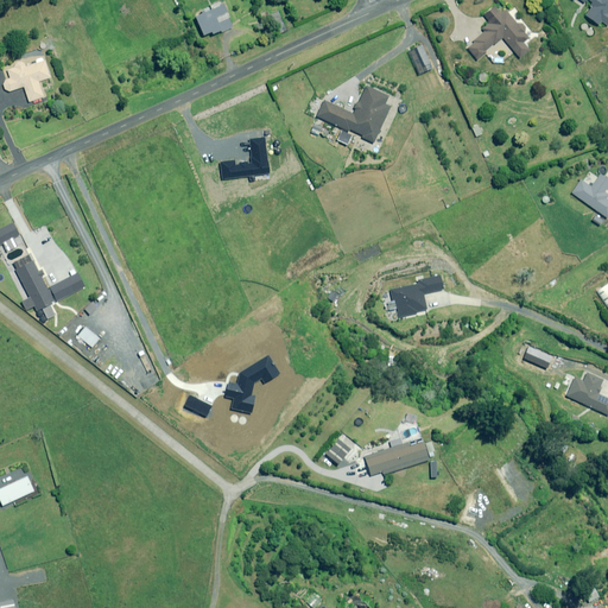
[(607,0),(572,0),(588,11),(581,20),(596,27),(607,29),(607,20),(607,0)]
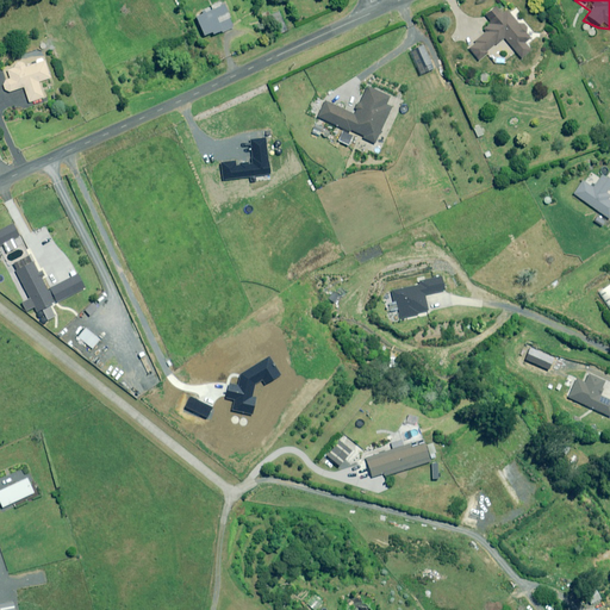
[(232,26),(224,5),(195,16),(204,36),(212,32),(213,35),(232,26)]
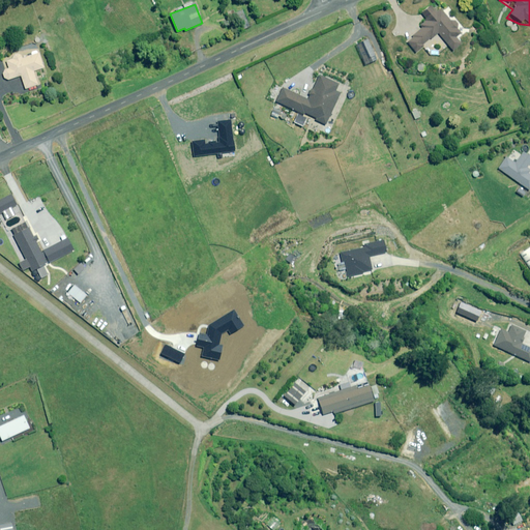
[(431,5),(421,13),(428,20),(420,25),(422,28),(412,36),(413,37),(407,42),(415,52),(423,46),(422,45),(438,32),(452,51),(461,43),(455,37),(461,33),(457,29),(457,28),(458,28),(458,27),(459,26),(459,25),(459,24),(458,24),(458,23),(457,22),(457,21),(455,21),(454,21),(453,20),(452,20),(451,21),(450,21),(441,8),(437,12),(431,5)]
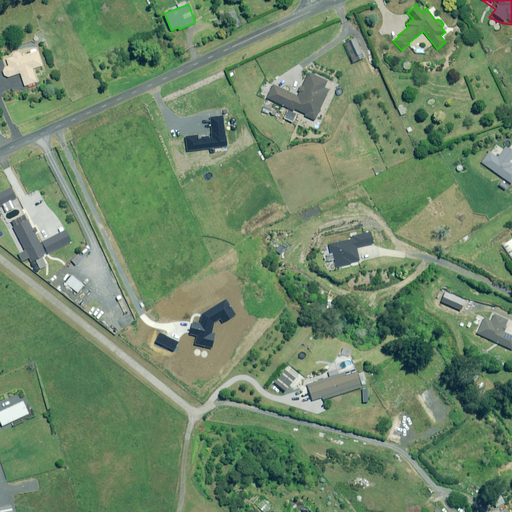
[(7,77),(20,73),(24,86),(37,82),(33,69),(42,66),(37,51),(21,56),(20,54),(19,53),(18,53),(18,52),(17,52),(16,52),(15,52),(14,52),(13,53),(12,54),(11,55),(11,56),(11,57),(6,59),(8,66),(4,67),(4,68),(3,69),(2,70),(2,71),(2,72),(2,73),(3,74),(4,75),(4,76),(5,76),(6,77),(7,77)]
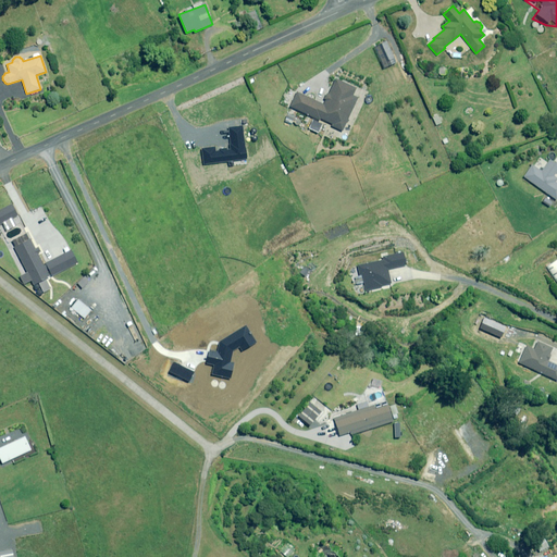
[(356,88),(336,78),(323,104),(297,93),(291,107),(318,120),(319,119),(332,124),(332,126),(343,132),(358,98),(353,95),(356,88)]
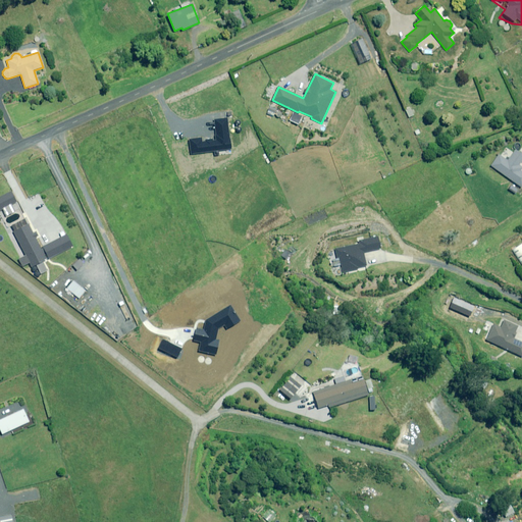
[(277,109),(269,105),(267,110),(275,113),(277,109)]
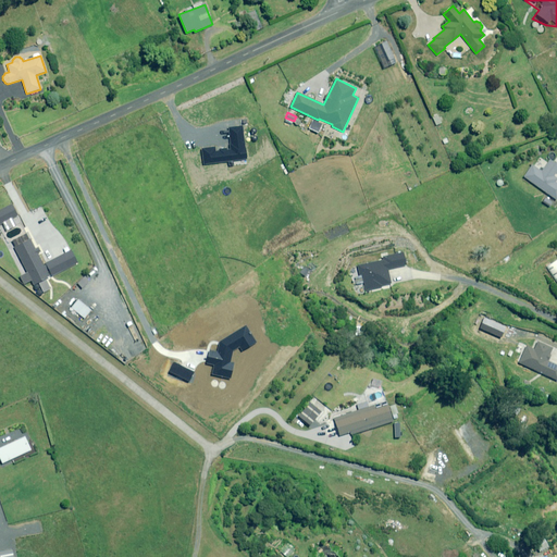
[(442,123),(437,115),(433,118),(436,125),(442,123)]
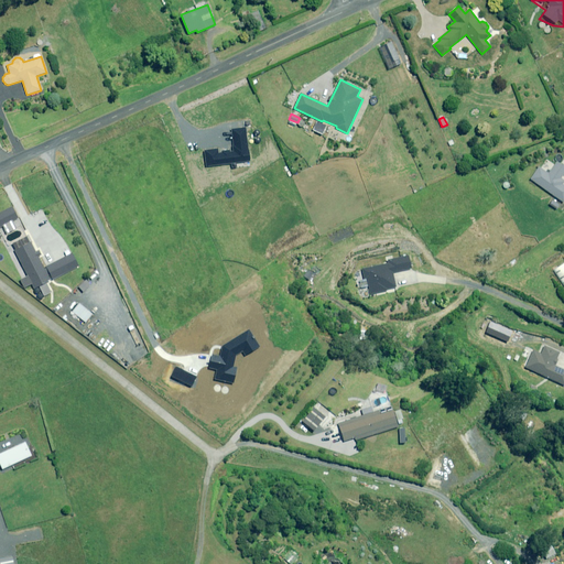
[(563,175),(563,165),(557,161),(549,174),(539,167),(530,180),(562,203),(563,199),(563,185),(562,185),(563,181),(562,180),(563,175)]
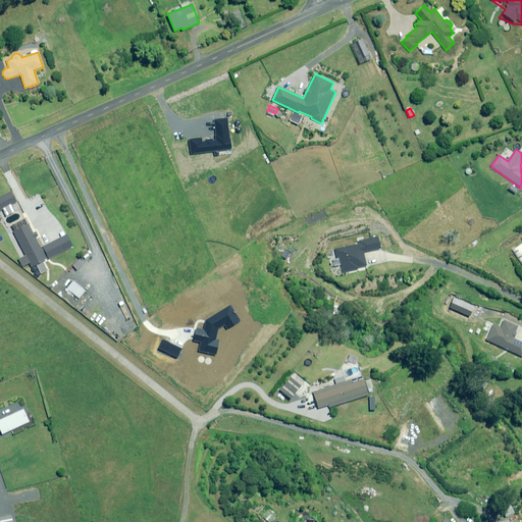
[(61,169),(53,174),(58,184),(66,178),(61,169)]
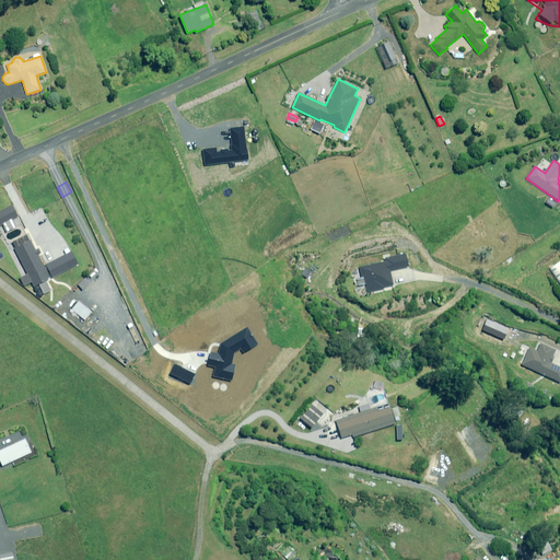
[(556,202),(549,198),(546,203),(551,208),(556,202)]
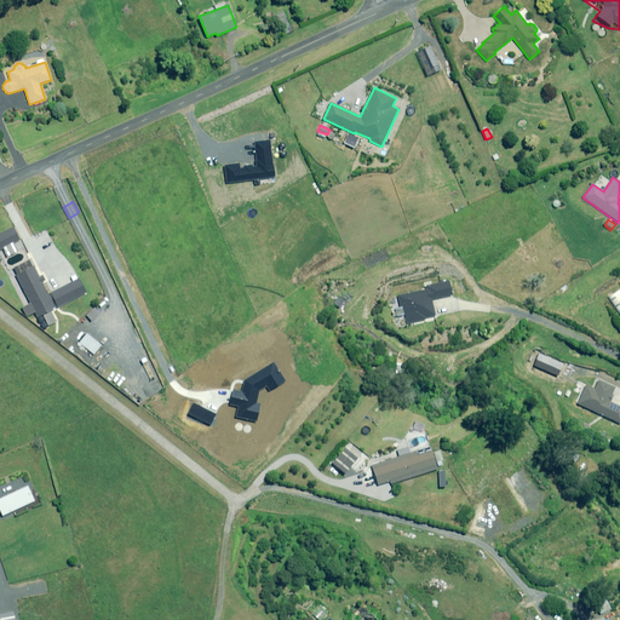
[(40,242),(32,227),(24,231),(33,247),(40,242)]
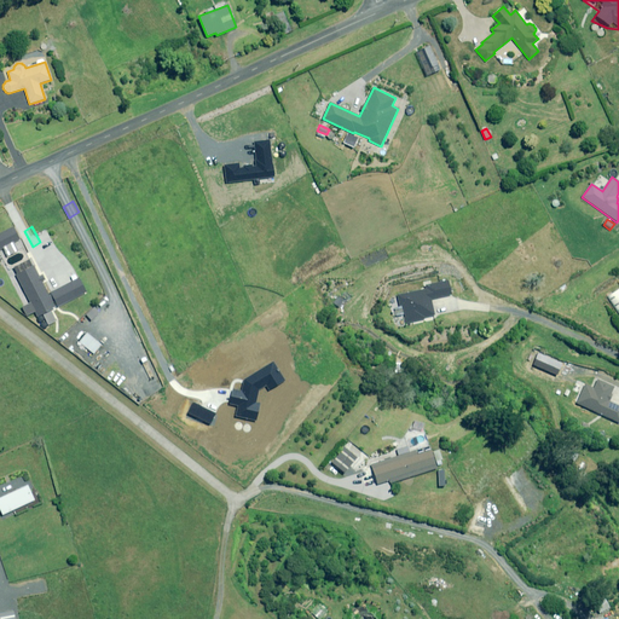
[(65,249),(61,237),(55,239),(61,252),(65,249)]
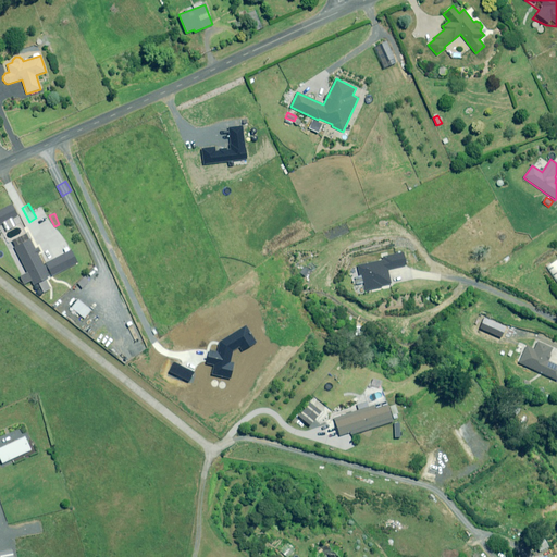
[(72,235),(67,226),(58,231),(62,240),(72,235)]
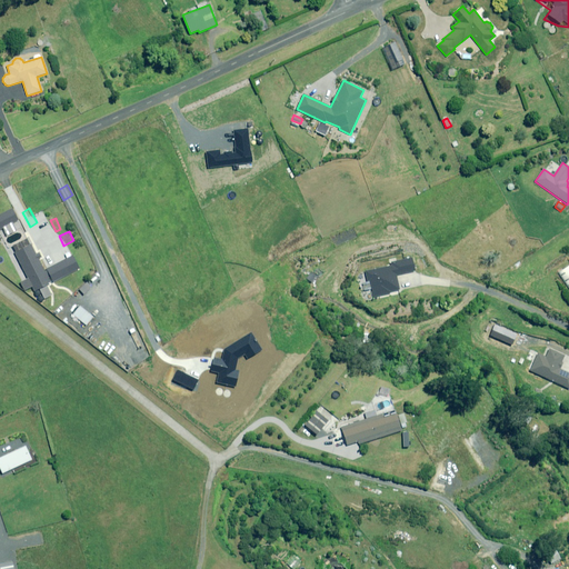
[(38,258),(40,257),(38,252),(36,253),(31,245),(15,252),(35,291),(39,289),(45,299),(52,296),(47,285),(50,282),(38,258)]
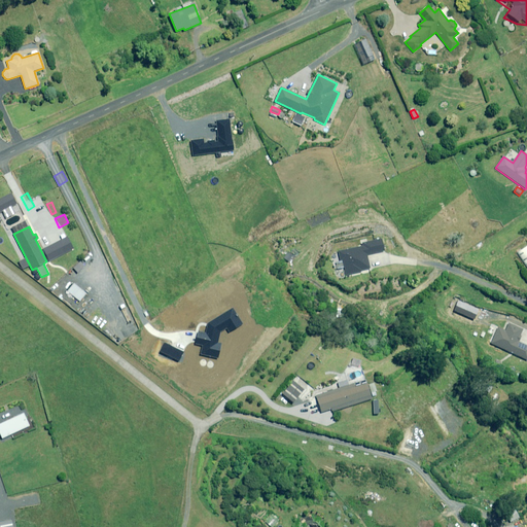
[(383,250),(381,240),(364,244),(364,246),(341,251),(342,258),(344,258),(346,269),(351,268),(352,271),(369,267),(366,254),(383,250)]
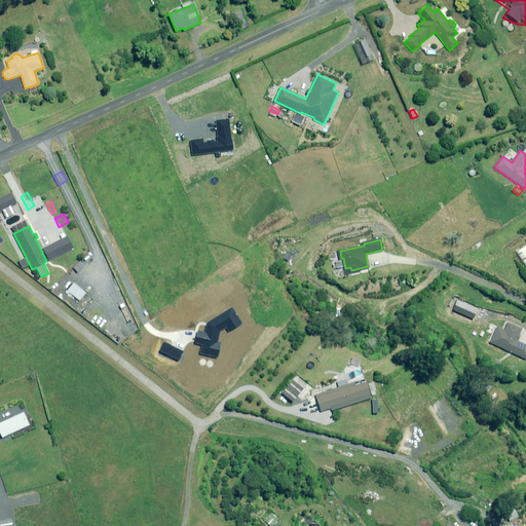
[(525,246),(517,252),(525,265),(525,246)]
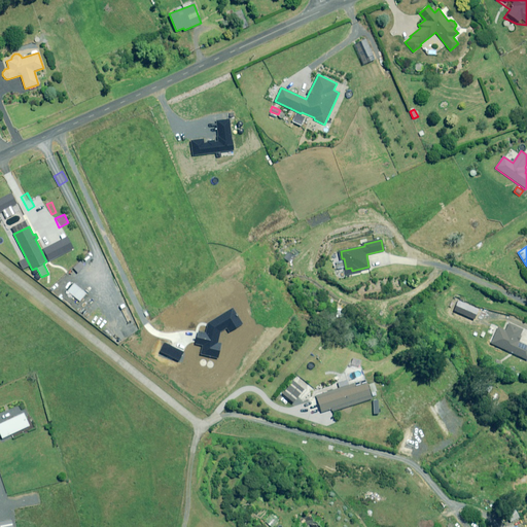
[(385,258),(383,254),(370,257),(372,262),(385,258)]
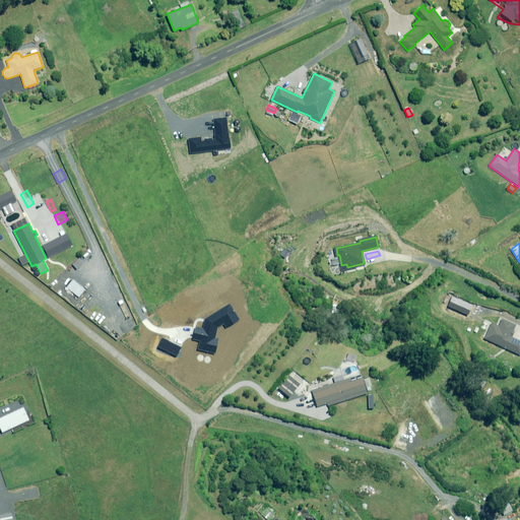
[(85,289),(73,279),(67,287),(79,298),(85,289)]
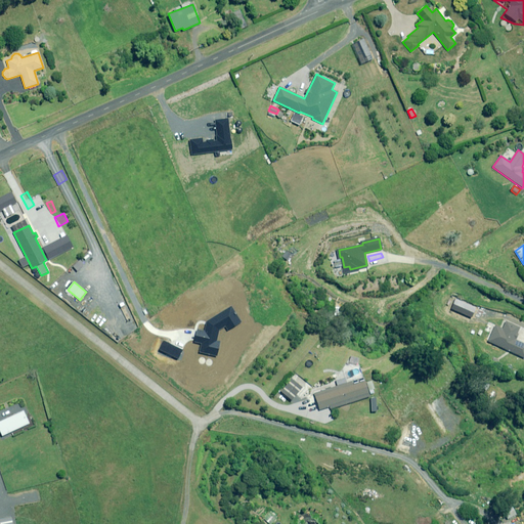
[(520,328),(507,321),(503,329),(495,325),(488,341),(523,357),(523,343),(515,340),(520,328)]
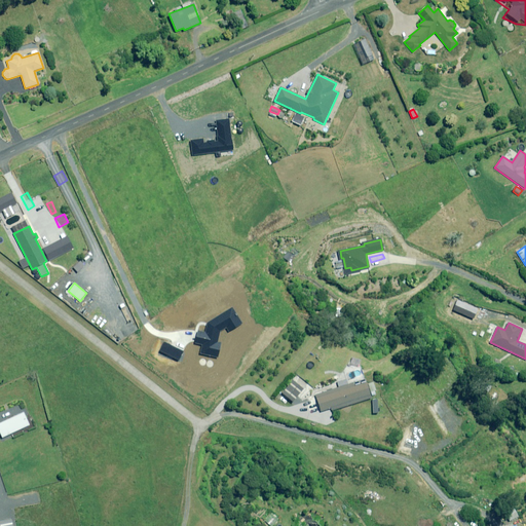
[(360,384),(359,381),(347,385),(344,377),(338,379),(341,386),(315,395),(321,412),(331,409),(332,411),(372,398),(367,382),(360,384)]
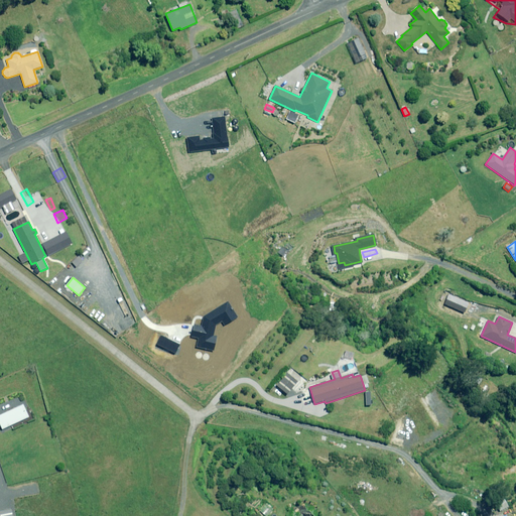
[(298,381),(288,372),(276,386),(286,394),(298,381)]
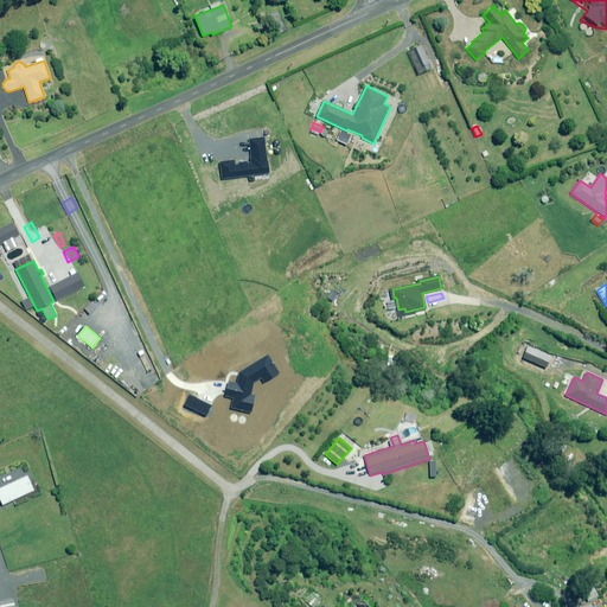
[(33,490),(27,475),(0,489),(0,499),(2,505),(33,490)]
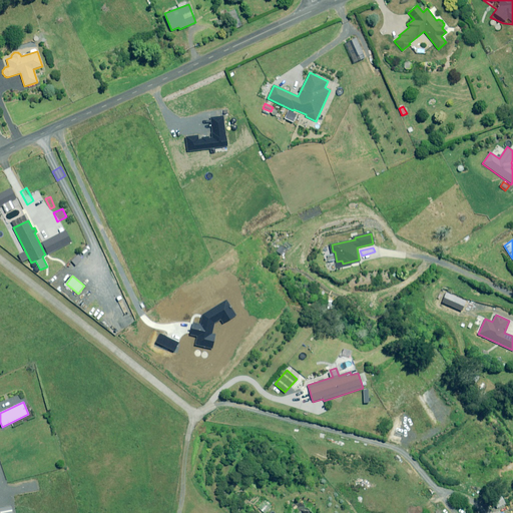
[(387,418),(383,414),(374,425),(378,429),(387,418)]
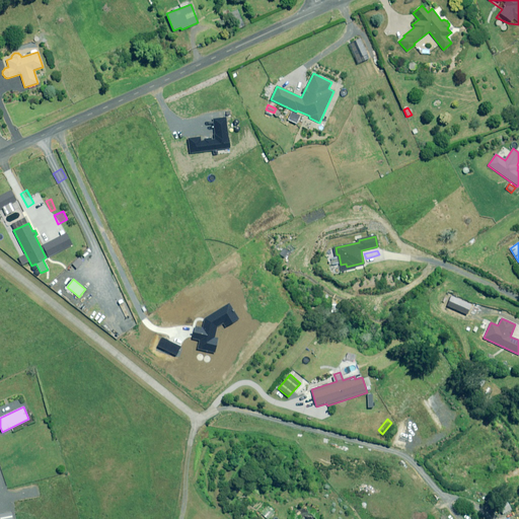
[(511,509),(507,501),(503,503),(498,505),(503,514),(511,509)]
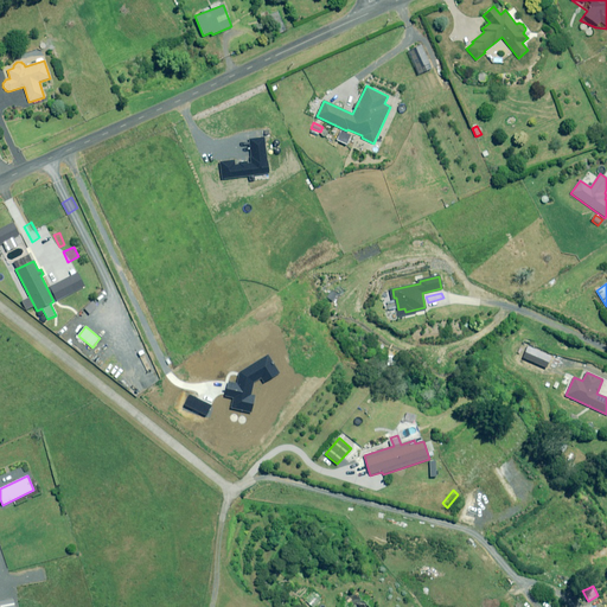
[(314,606),(323,599),(314,593),(307,601),(313,606),(314,606)]
